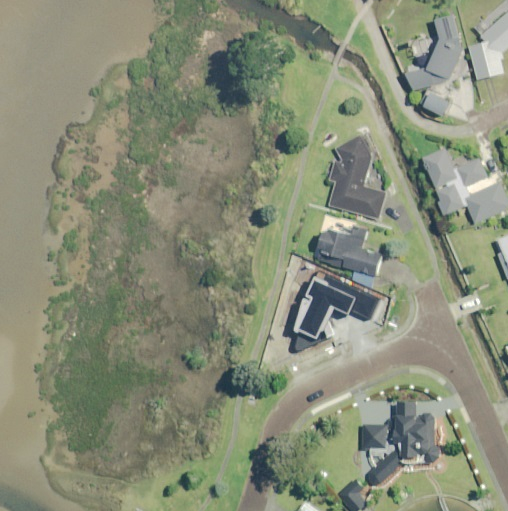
[(502,0),(474,27),(481,33),(479,36),(484,41),(482,43),(468,46),(477,80),(504,73),(500,61),(503,60),(501,53),(507,46),(507,0),(502,0)]
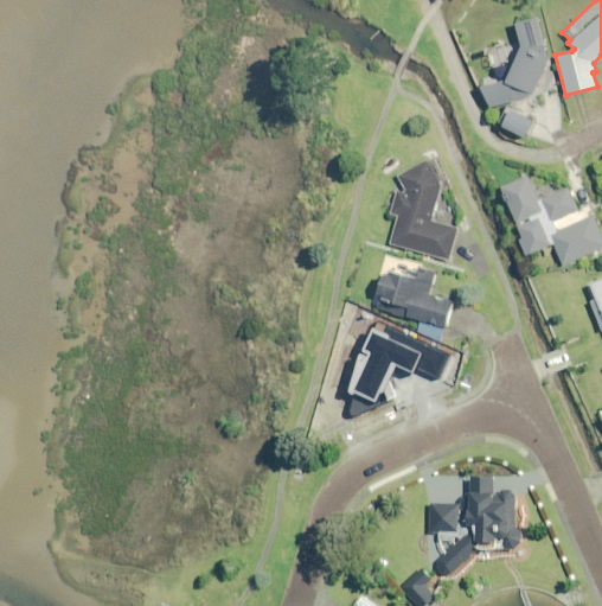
[(481,85),(488,108),(531,95),(549,57),(537,17),(516,23),(523,49),(510,77),(481,85)]
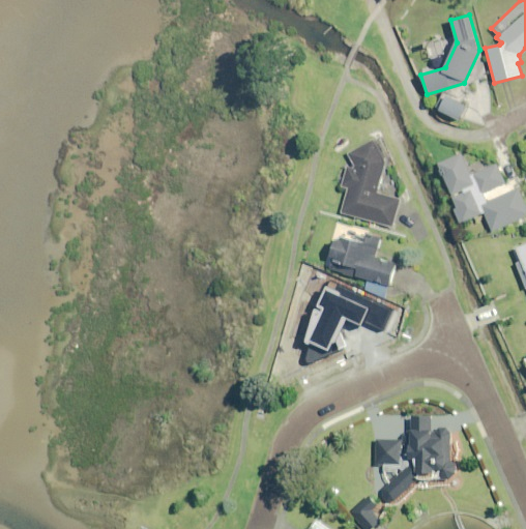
[(459,99),(447,94),(439,110),(469,123),(476,108),(459,99)]
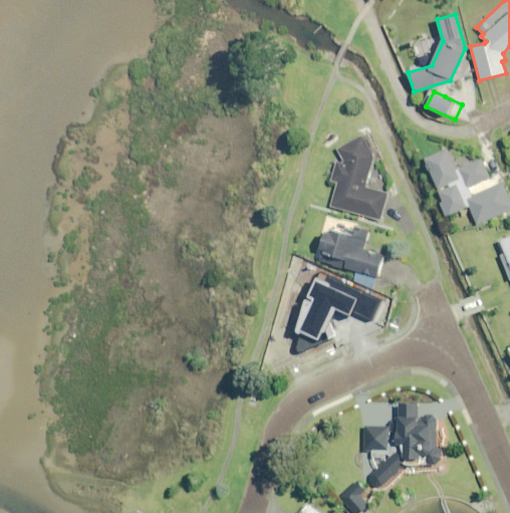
[(340,165),(334,163),(329,180),(337,183),(330,205),(379,219),(387,195),(363,188),(373,154),(377,152),(366,133),(336,150),(342,161),(340,165)]
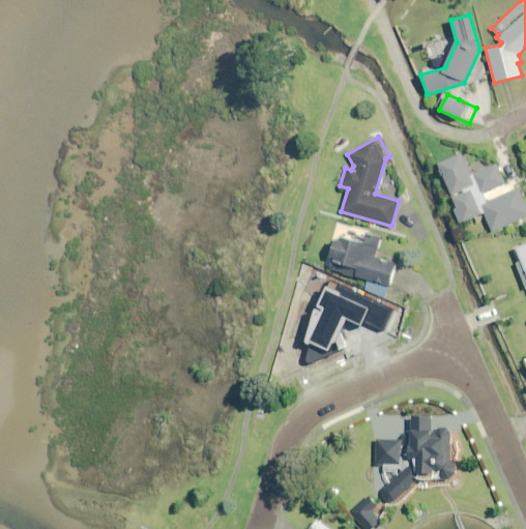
[(468,175),(460,154),(436,165),(459,223),(483,212),(490,230),(525,215),(525,208),(518,188),(486,202),(481,193),(503,183),(496,164),(468,175)]
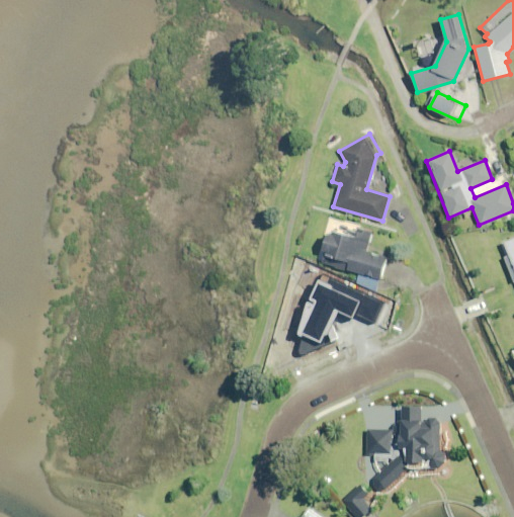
[(354,283),(373,289),(376,278),(379,279),(387,257),(364,250),(370,234),(336,223),(332,236),(329,235),(320,265),(356,276),(354,283)]
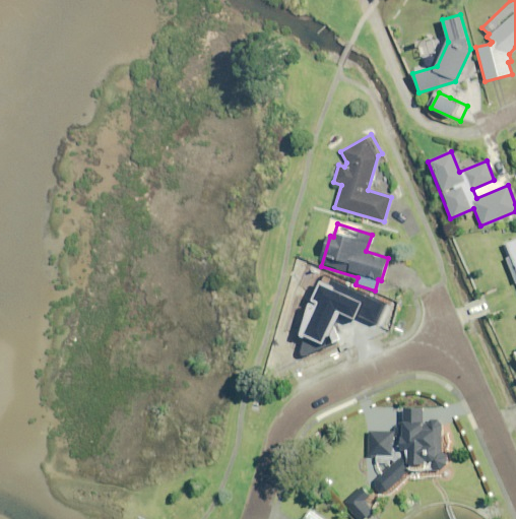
[(515,239),(501,245),(515,283),(515,239)]
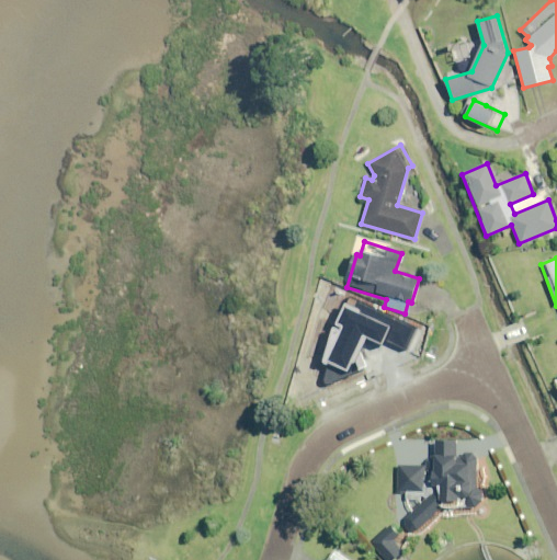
[(324,386),(326,388),(342,368),(367,364),(371,367),(388,344),(379,338),(384,332),(367,320),(364,324),(338,305),(326,321),(331,326),(299,367),(303,369),(302,369),(300,372),(299,374),(299,376),(299,378),(299,380),(300,383),(302,385),(303,387),(305,388),(307,390),(309,390),(311,391),(314,391),(316,391),(318,390),(320,389),(321,388),(324,386)]
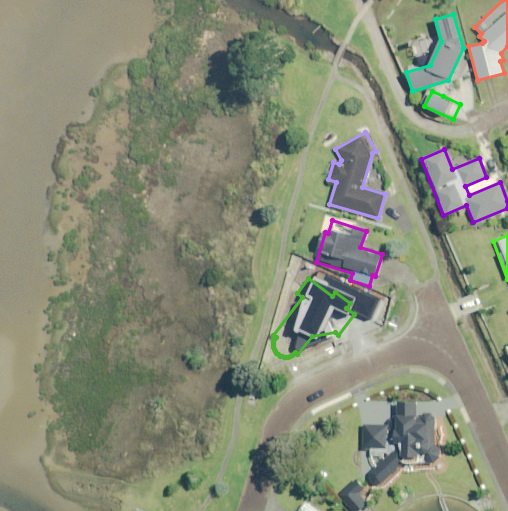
[(435,445),(434,415),(416,416),(415,401),(357,403),(359,448),(369,448),(370,459),(370,460),(370,461),(370,462),(370,463),(371,464),(371,465),(372,465),(373,466),(374,466),(375,466),(367,474),(378,486),(403,462),(403,464),(436,462),(436,459),(436,458),(437,458),(438,457),(439,456),(439,455),(439,453),(439,452),(439,451),(439,450),(439,449),(438,448),(438,447),(437,446),(436,445),(435,445)]
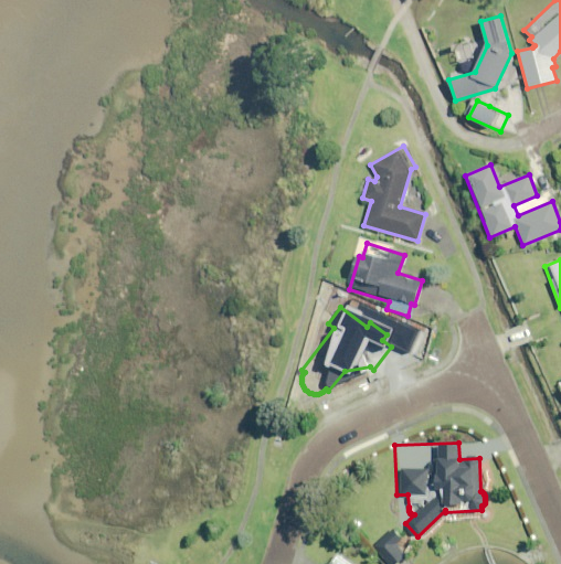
[(401,540),(389,525),(369,543),(387,563),(394,563),(404,556),(394,544),(401,540)]
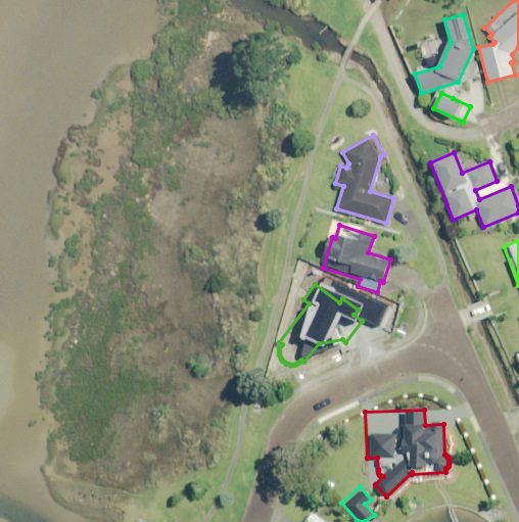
All buildings are outlined.
